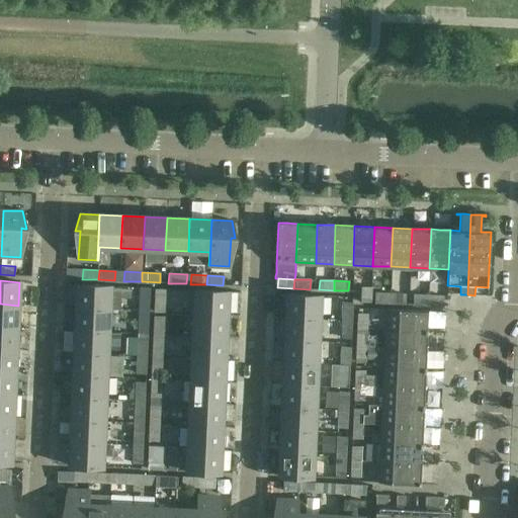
[(77,284),(76,308),(109,310),(110,286),(77,284)]
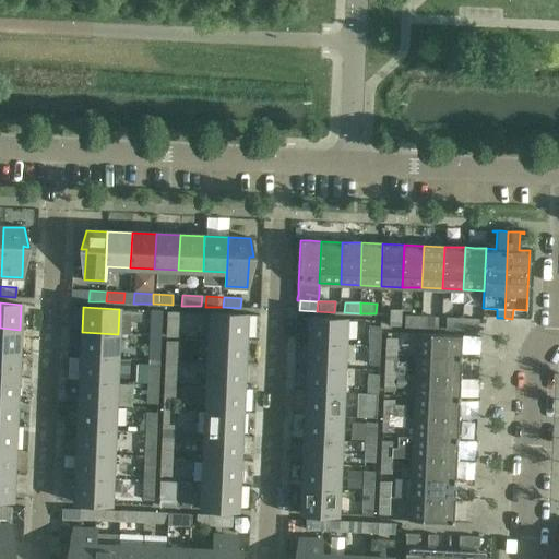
[(390,310),(390,326),(400,326),(401,310),(390,310)]
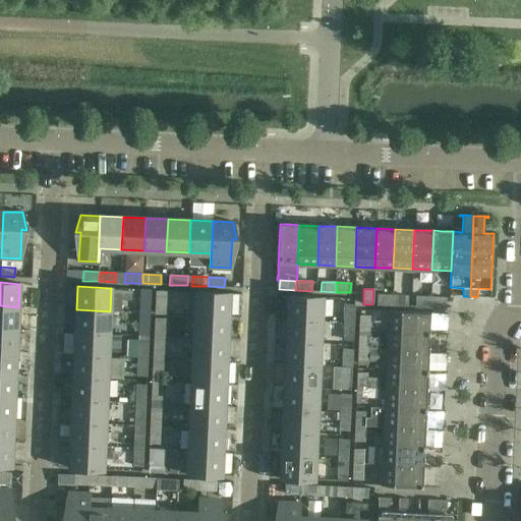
[(228,316),(229,293),(196,291),(195,314),(228,316)]
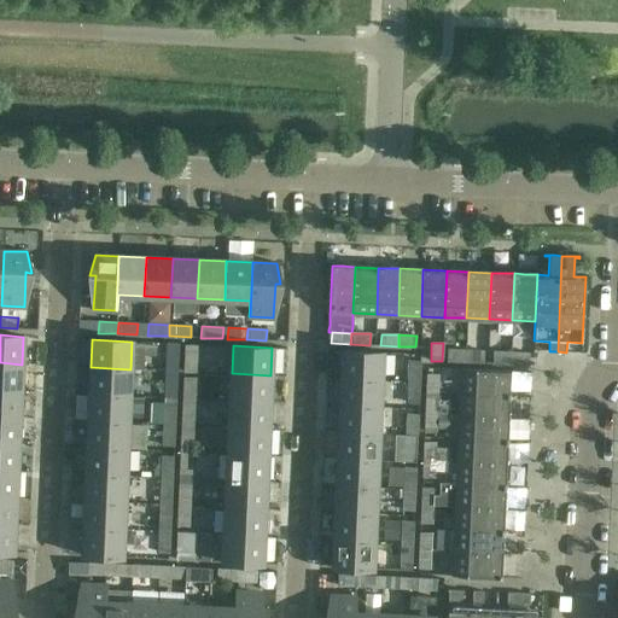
[(178,350),(167,349),(165,371),(176,371),(178,350)]
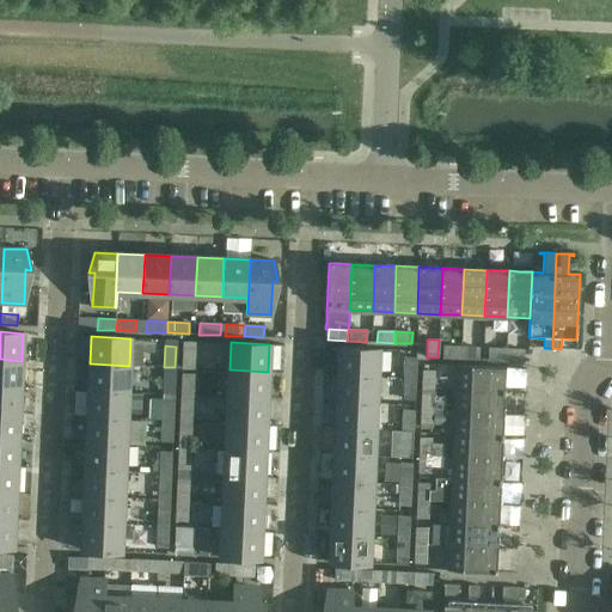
[(183,347),(182,368),(194,369),(195,348),(183,347)]
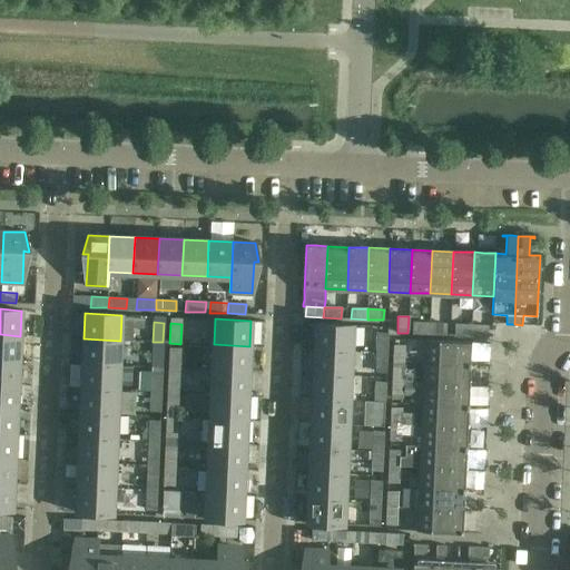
[(429,334),(430,323),(413,323),(413,333),(429,334)]
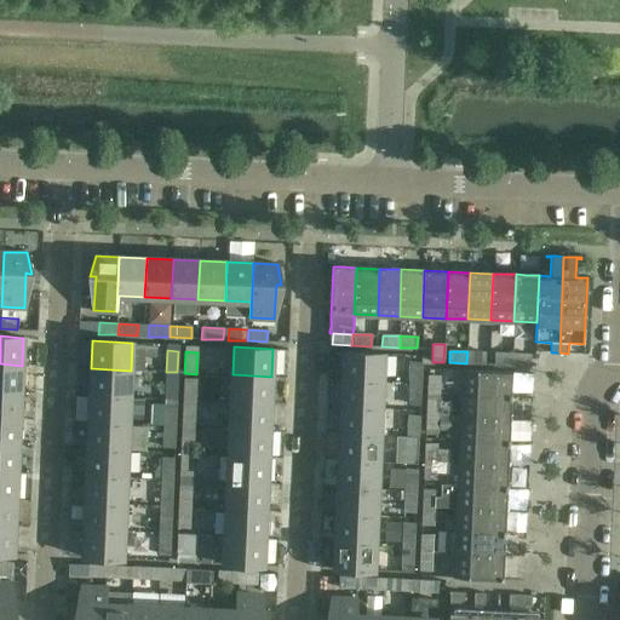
[(468,351),(466,363),(484,363),(484,352),(468,351)]
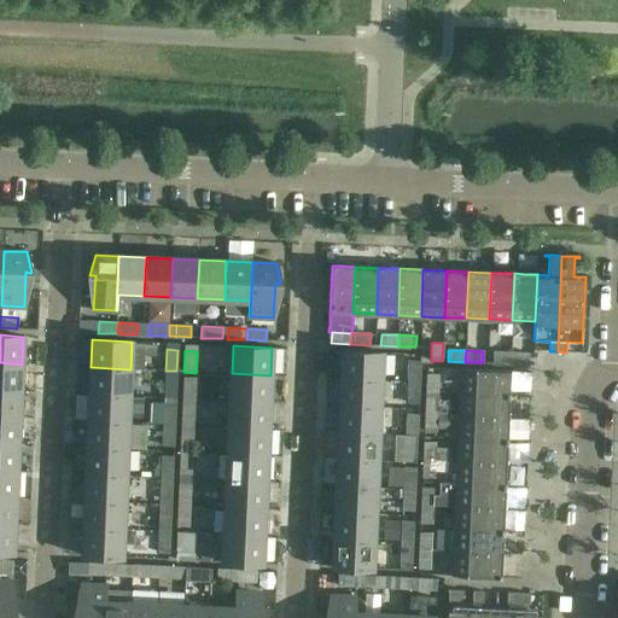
[(343,351),(342,378),(380,380),(382,353),(343,351)]
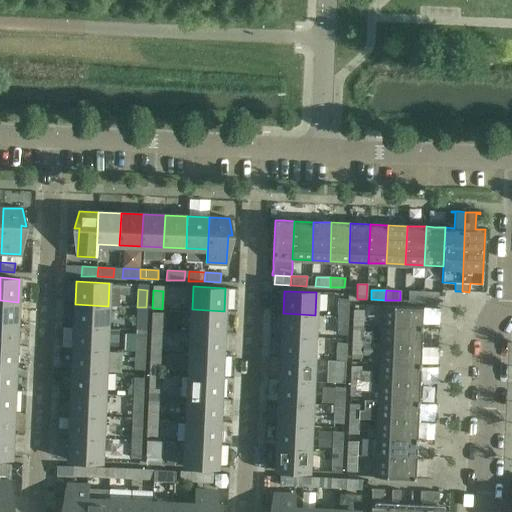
[(423,302),(424,292),(409,291),(409,301),(423,302)]
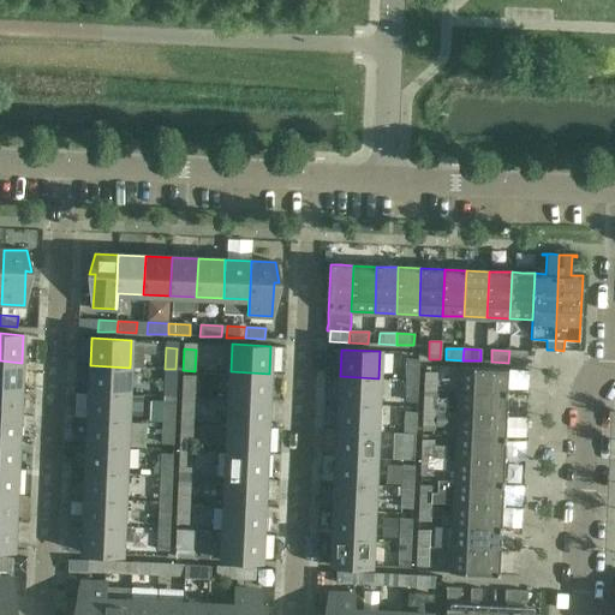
[(509,351),(508,363),(526,363),(526,352),(509,351)]
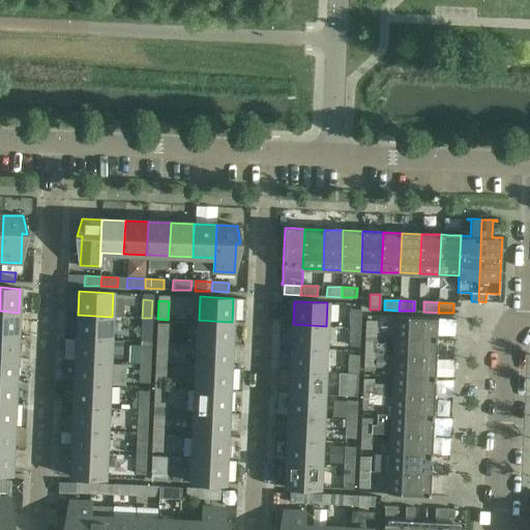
[(350,327),(359,327),(360,310),(351,310),(350,327)]
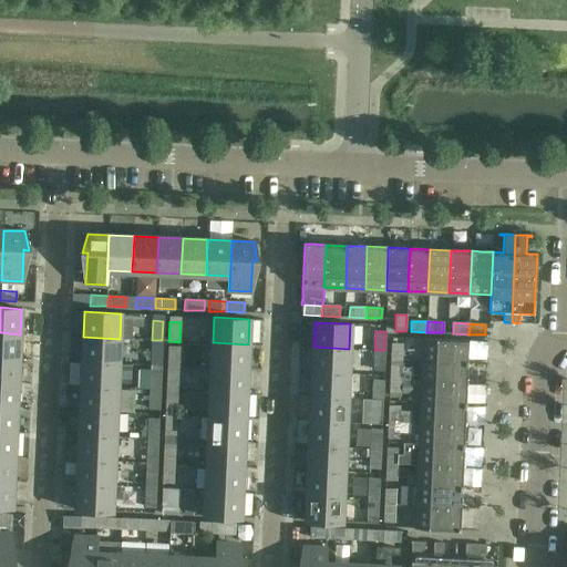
[(0,332),(0,358),(19,359),(20,334),(0,332)]
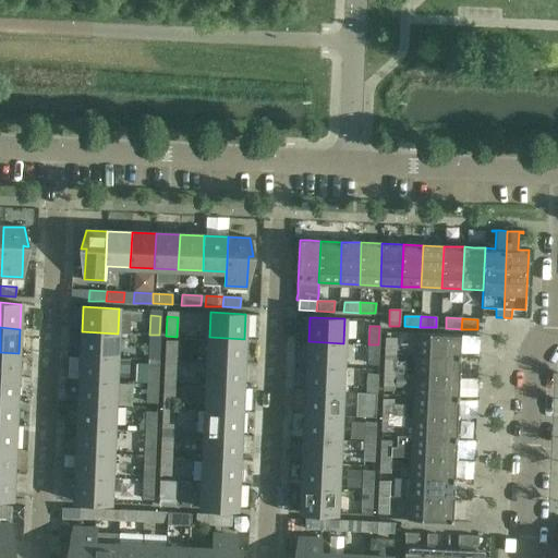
[(82,331),(81,355),(117,358),(118,334),(82,331)]
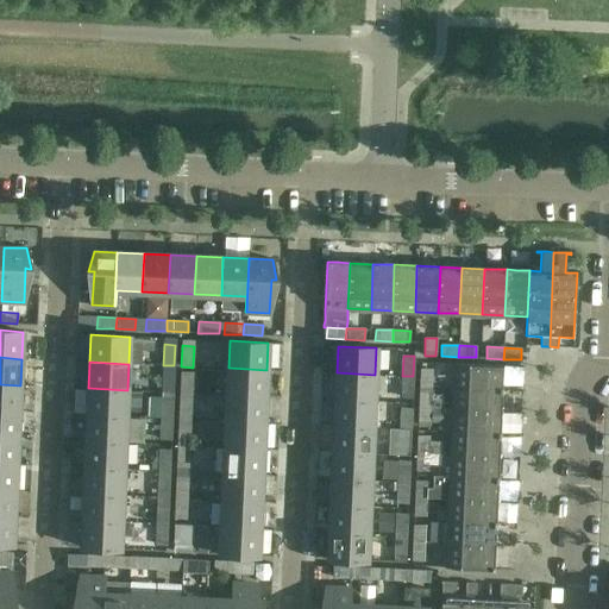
[(502,390),(503,365),(446,364),(446,365),(458,365),(457,389),(502,390)]
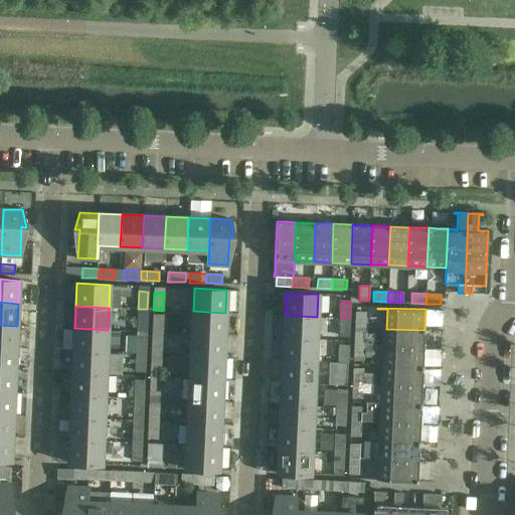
[(147,309),(138,309),(137,327),(147,327),(147,309)]
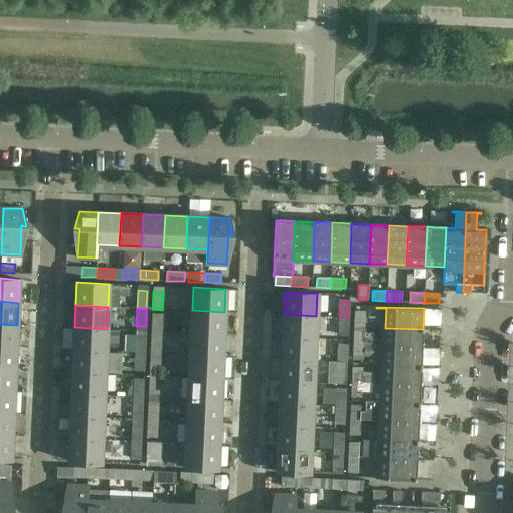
[(192,310),(191,333),(223,334),(224,312),(192,310)]
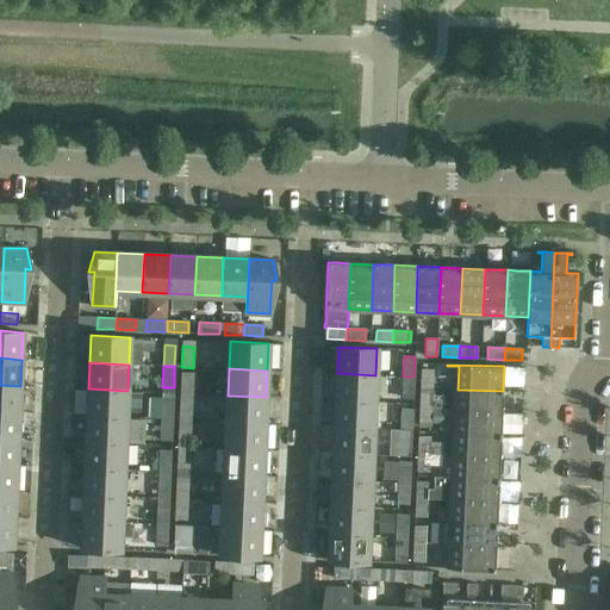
[(422,369),(421,387),(431,387),(433,369),(422,369)]
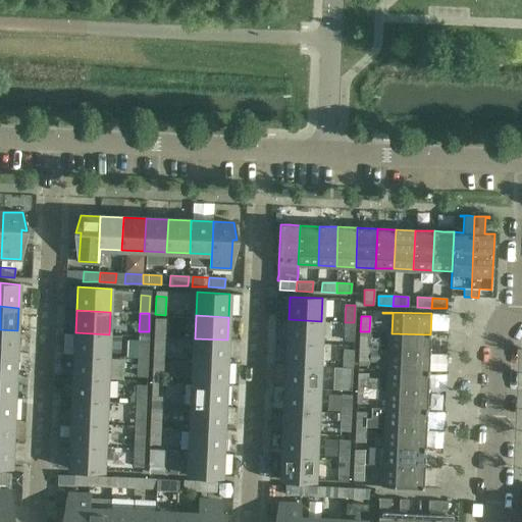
[(155,336),(164,337),(165,319),(155,319),(155,336)]
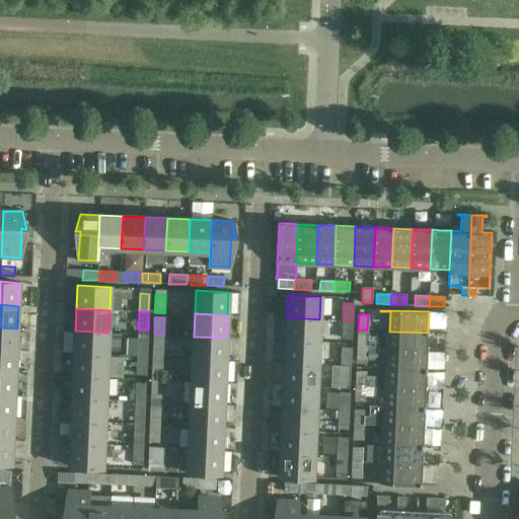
[(287,317),(286,341),(318,342),(319,319),(287,317)]
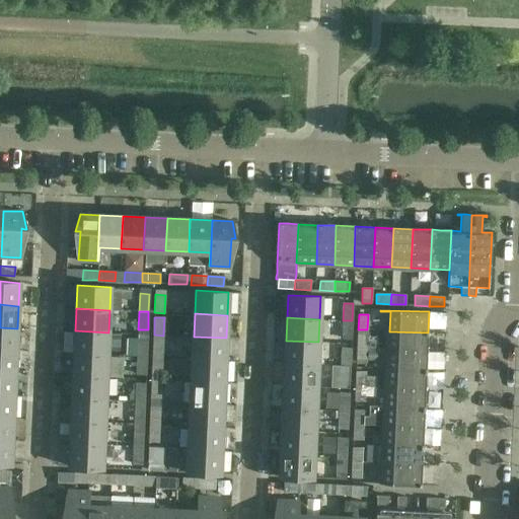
[(352,320),(343,320),(342,339),(352,339),(352,320)]
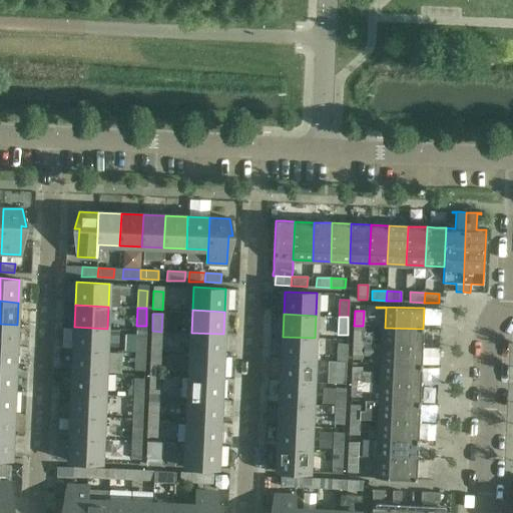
[(0,324),(0,346),(16,347),(17,325),(0,324)]
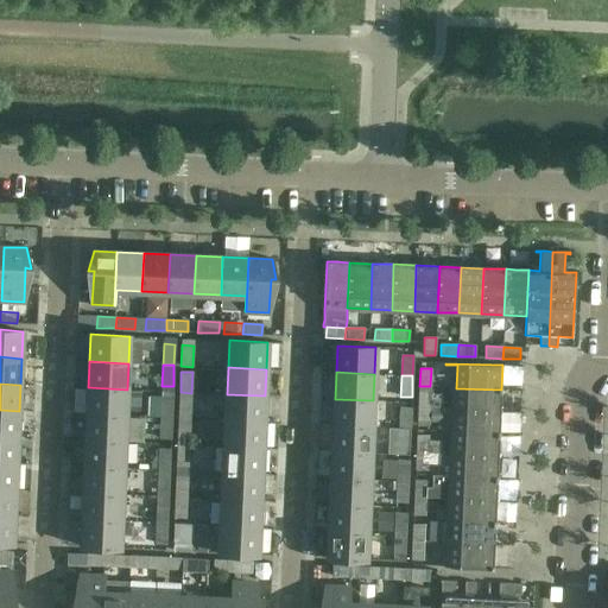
[(88,387),(87,415),(126,416),(127,390),(88,387)]
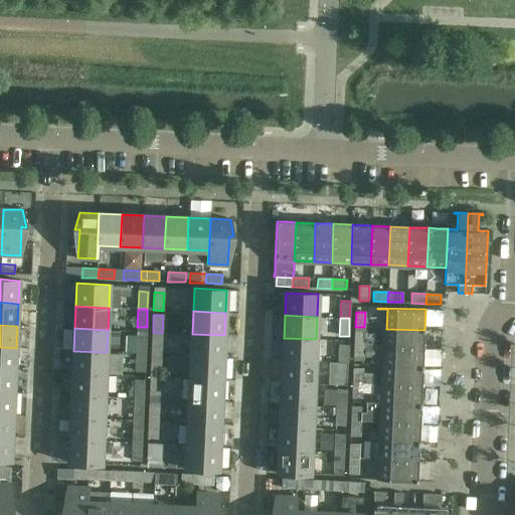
[(424,330),(386,329),(385,347),(423,349),(424,330)]
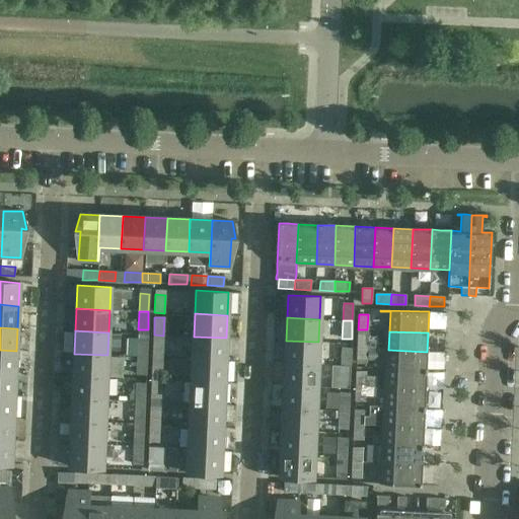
[(358,334),(357,349),(367,349),(367,334),(358,334)]
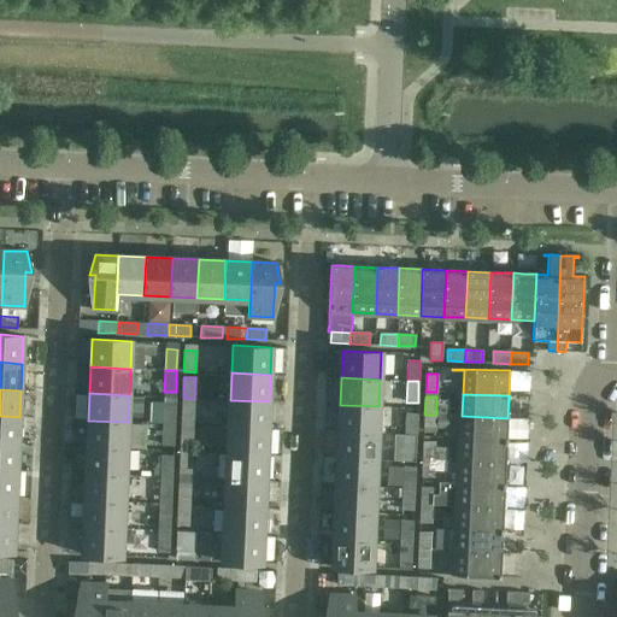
[(194,399),(183,398),(182,419),(193,419),(194,399)]
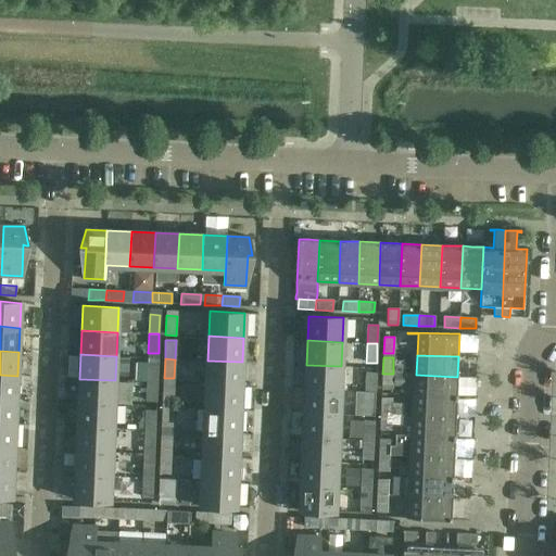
[(207,361),(206,384),(241,386),(242,362),(207,361)]
